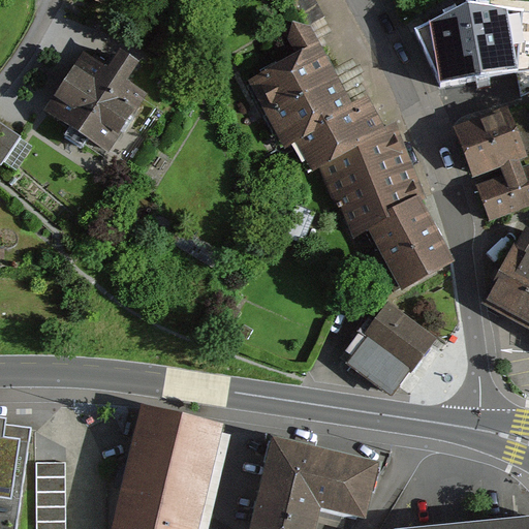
[(88,0),(111,8),(114,0),(88,0)]
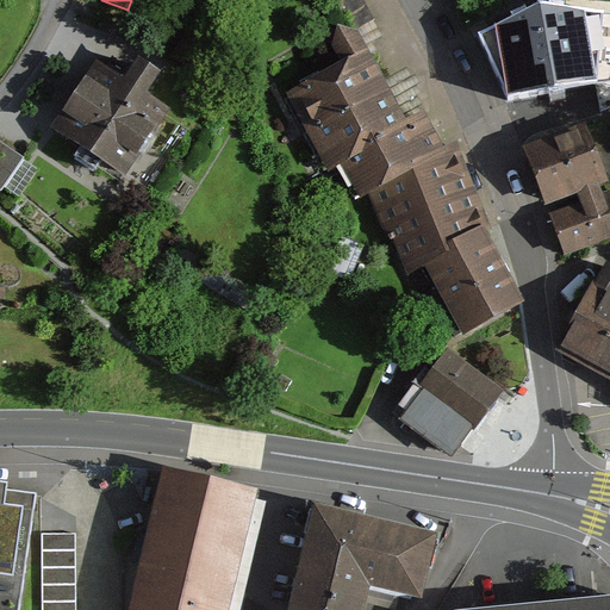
[(530,18),(478,42),(508,106),(598,89),(595,78),(609,76),(609,12),(540,13),(530,18)]
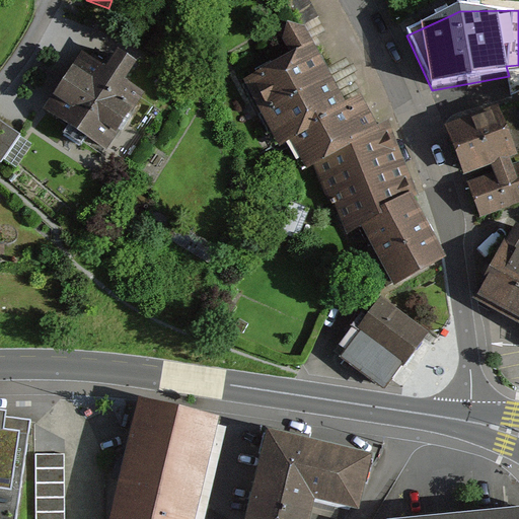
[(307,169),(314,165),(379,133),(361,97),(346,105),(305,27),(283,39),(292,57),(245,81),(279,147),(292,140),(307,169)]
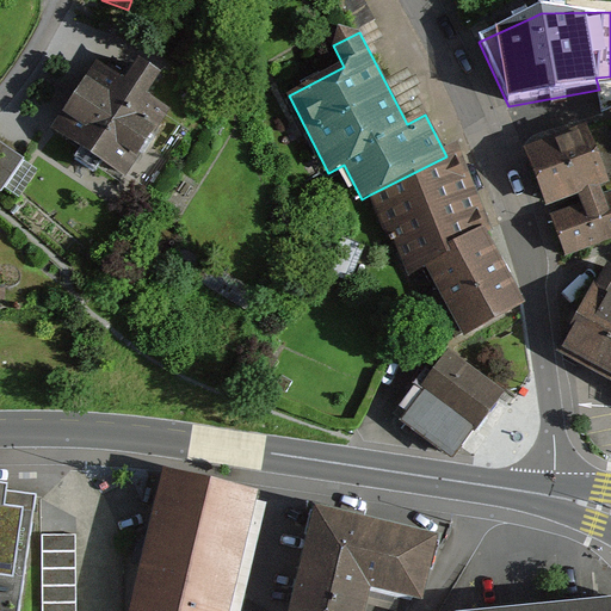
[(124,81),(97,65),(55,129),(130,177),(171,112),(144,96),(159,74),(137,61),(124,81)]
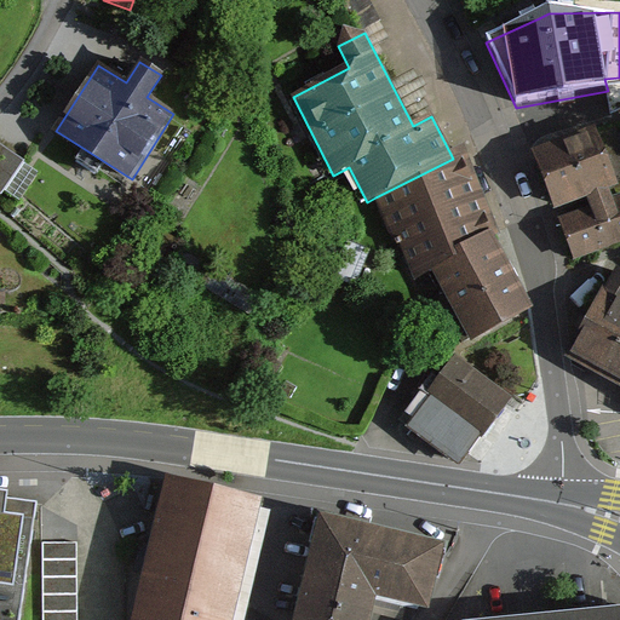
[(598,128),(534,153),(555,210),(586,197),(610,189),(619,187),(598,128)]
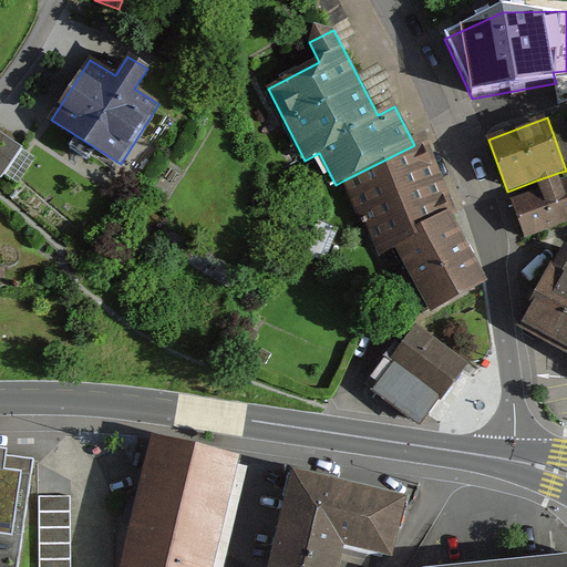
[(0,134),(0,177),(1,178),(21,146),(0,134)]
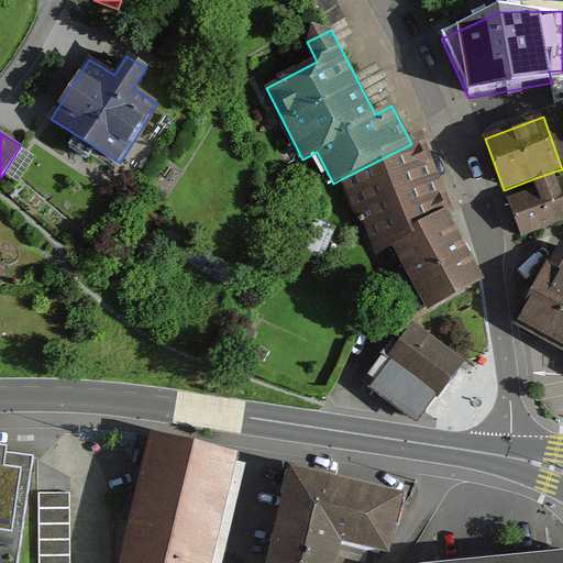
[(379,253),(394,245),(427,309),(482,280),(450,217),(459,212),(420,139),(411,144),(341,179),(379,253)]
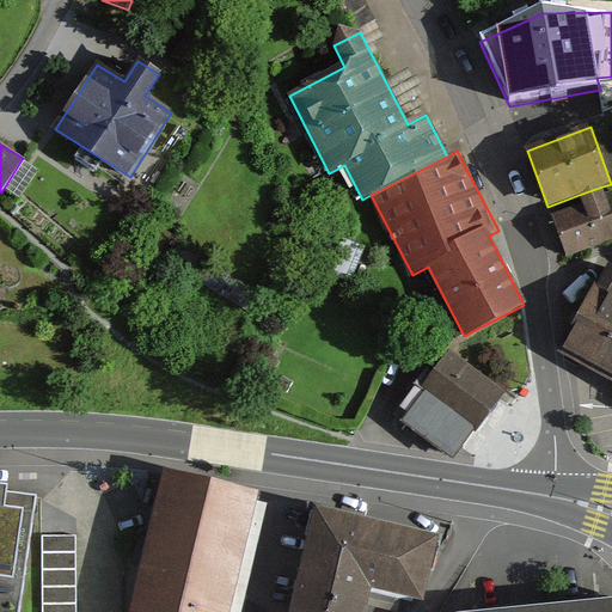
[(579,195),(582,204),(606,196),(603,187),(579,195)]
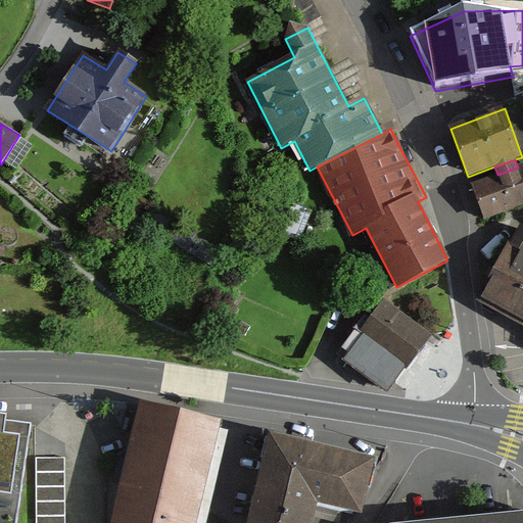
[(497,175),(472,185),(485,220),(522,205),(522,165),(518,168),(497,175)]
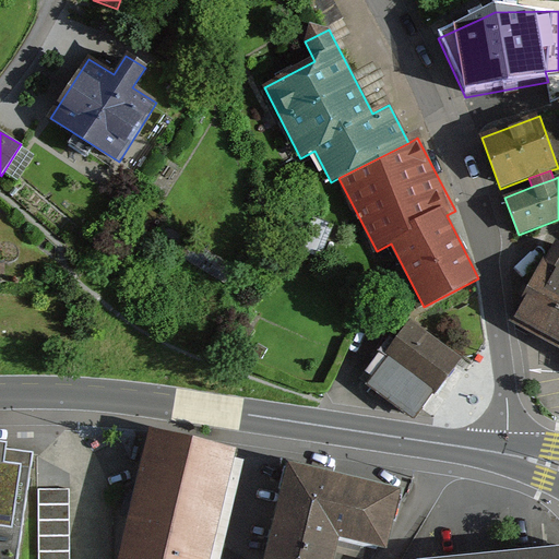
[(558,347),(558,238),(557,238),(527,286),(523,295),(526,297),(511,320),(558,347)]
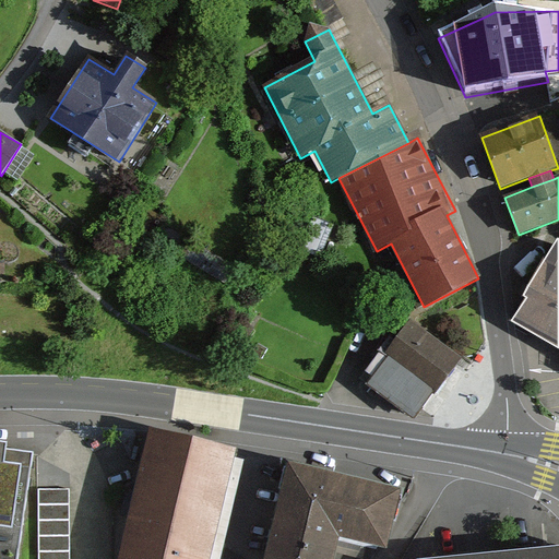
[(414,415),(433,390),(436,391),(461,358),(411,320),(387,352),(391,354),(369,381),(414,415)]
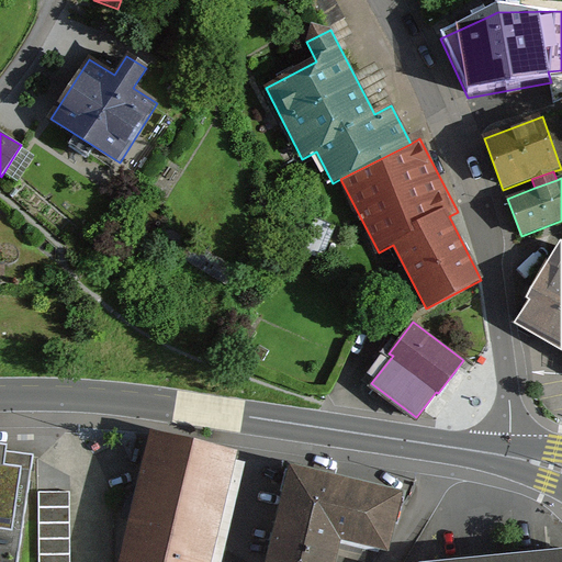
[(211,561),(238,456),(154,435),(138,495),(121,561),(211,561)]
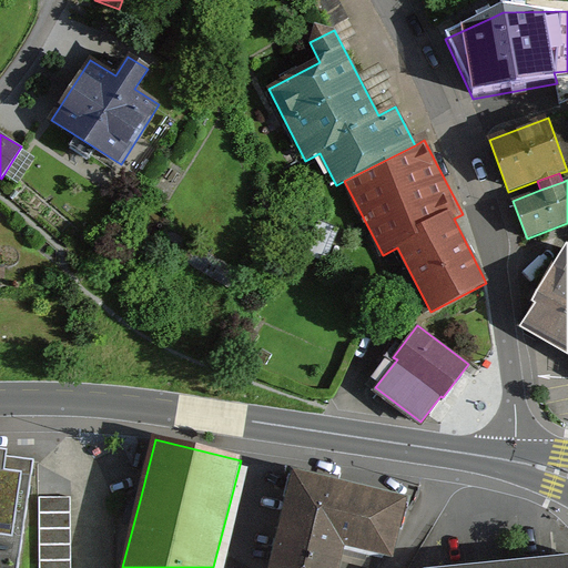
[(0,567),(19,567),(37,459),(0,453),(0,567)]
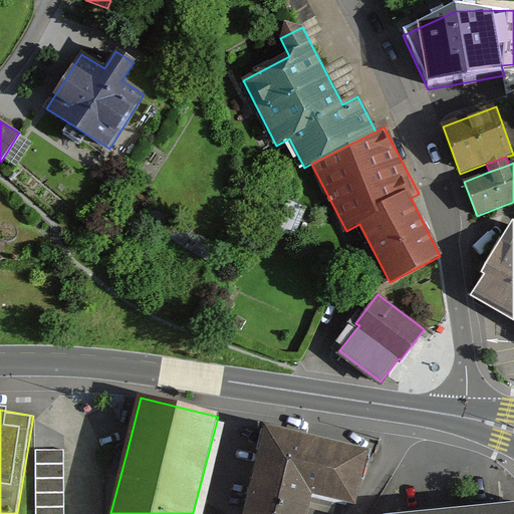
[(365,449),(263,423),(240,513),(303,513),(309,492),(352,502),(365,449)]
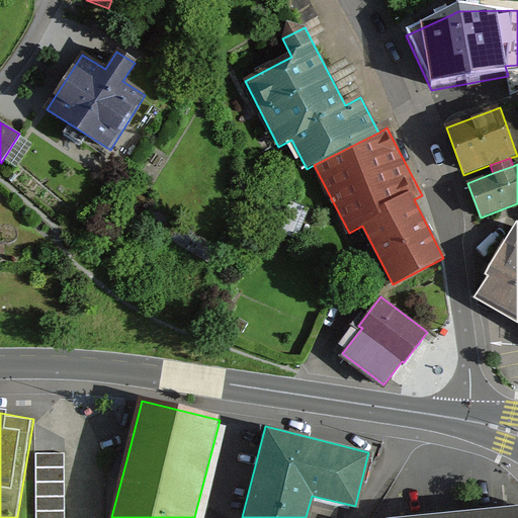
[(65,517),(64,455),(35,456),(36,517),(65,517)]
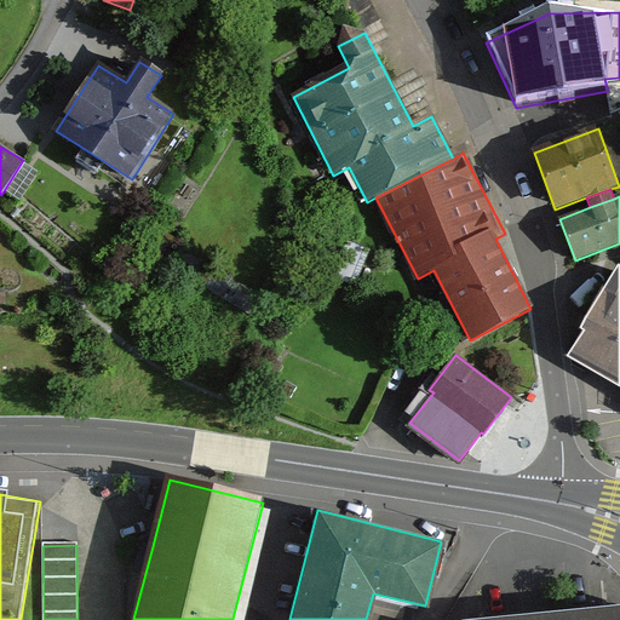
[(619,619),(619,604),(471,619),(619,619)]
